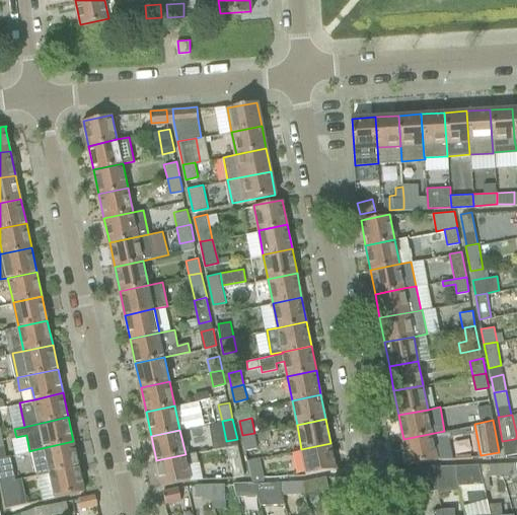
[(444,431),(403,439),(409,464),(428,460),(437,458),(453,457),(448,431),(444,431)]
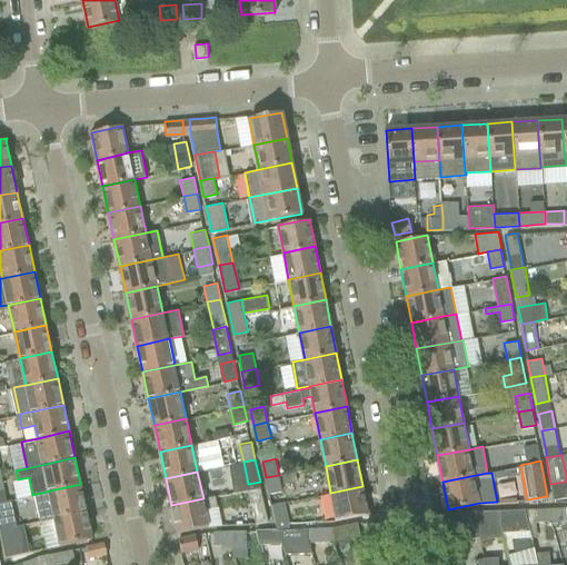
[(279,475),(266,477),(269,493),(282,491),(279,475)]
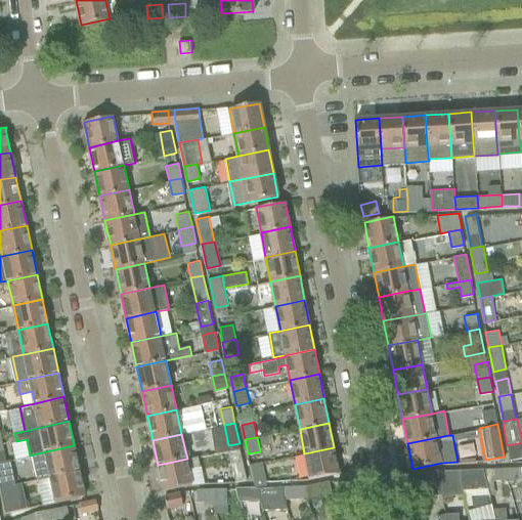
[(519,443),(507,445),(510,460),(521,458),(521,452),(519,443)]
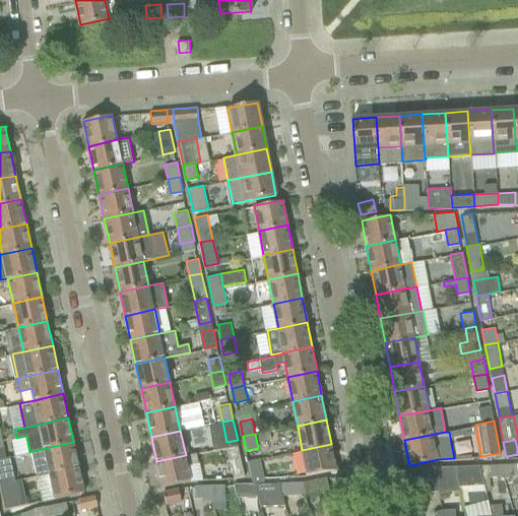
[(38,475),(50,472),(79,466),(73,442),(33,451),(38,475)]
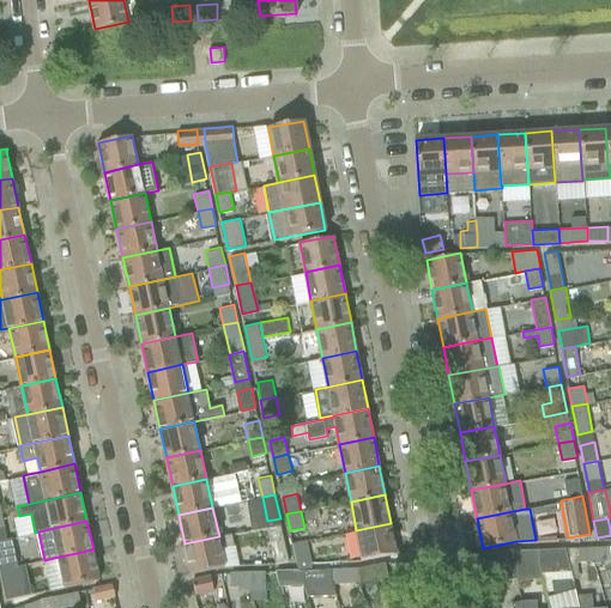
[(391,523),(356,530),(362,559),(397,553),(391,523)]
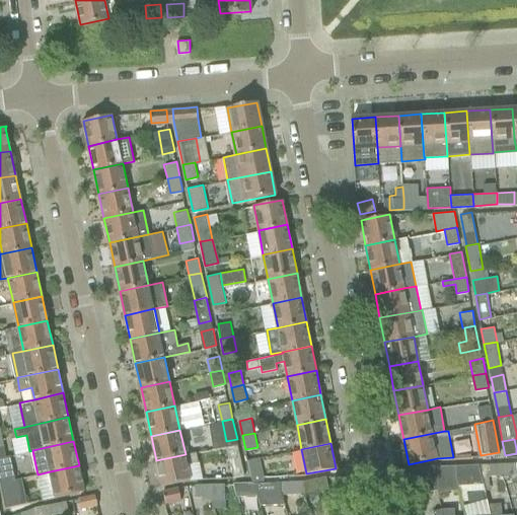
[(244,473),(237,444),(227,446),(234,475),(244,473)]
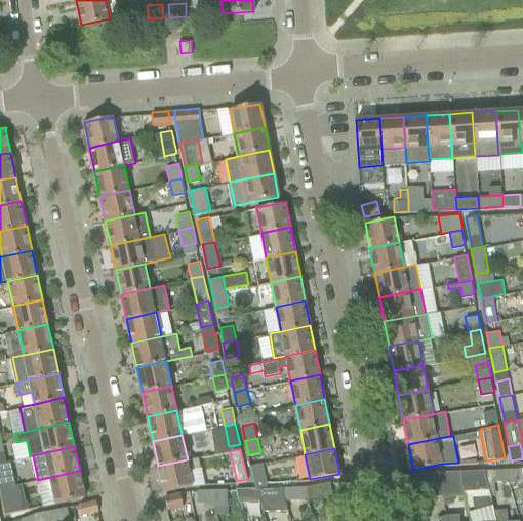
[(188,459),(158,466),(163,490),(193,484),(190,470),(201,467),(199,456),(188,459)]
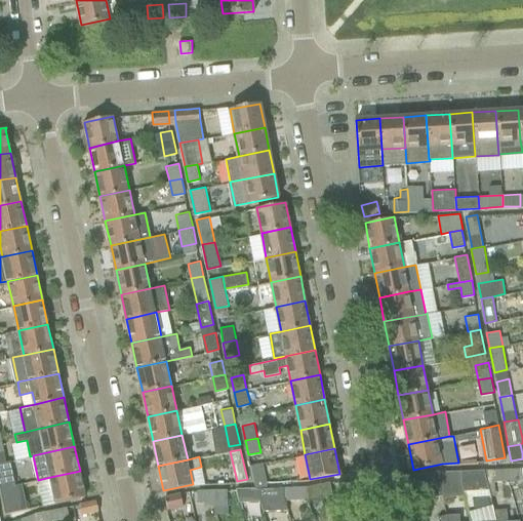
[(10,459),(0,462),(0,479),(2,487),(15,485),(10,459)]
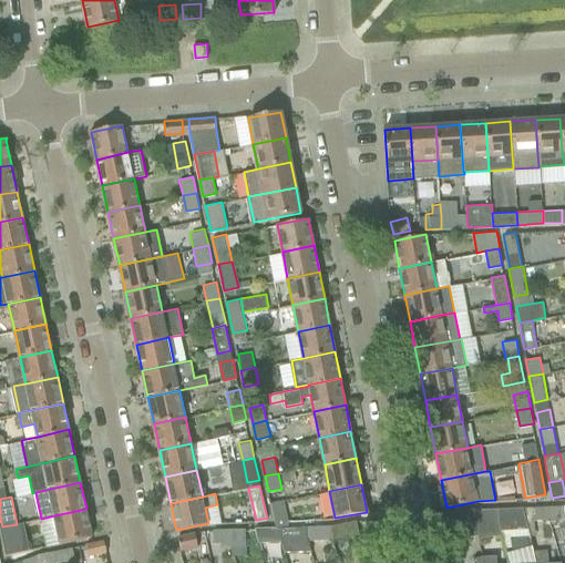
[(277,526),(281,526),(289,526),(284,499),(271,501),(277,526)]
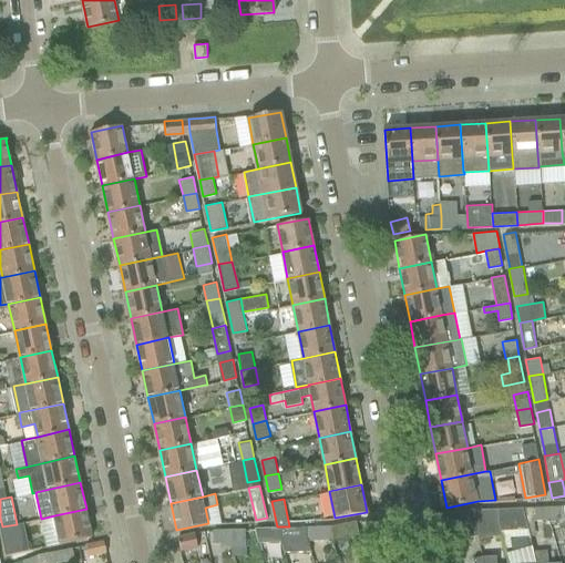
[(564,504),(550,505),(550,519),(564,518),(564,504)]
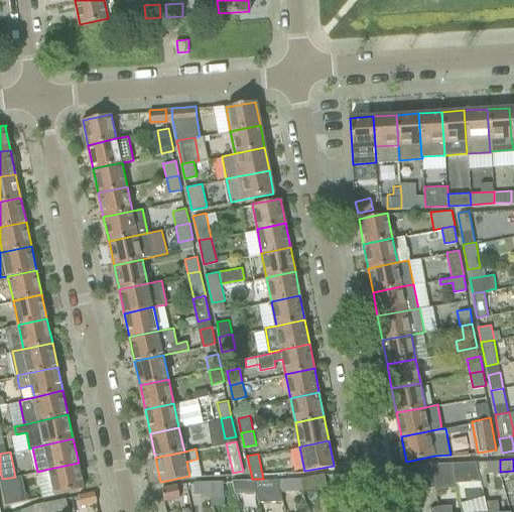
[(500,460),(484,461),(485,472),(500,472),(500,460)]
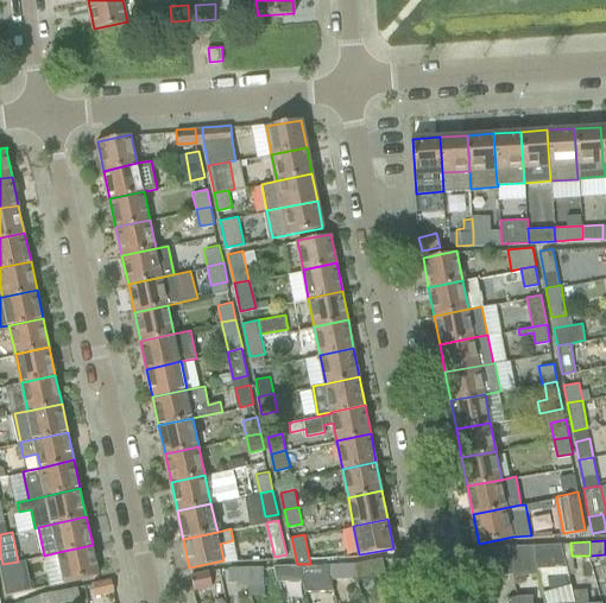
[(561,543),(535,545),(535,556),(537,563),(566,563),(561,543)]
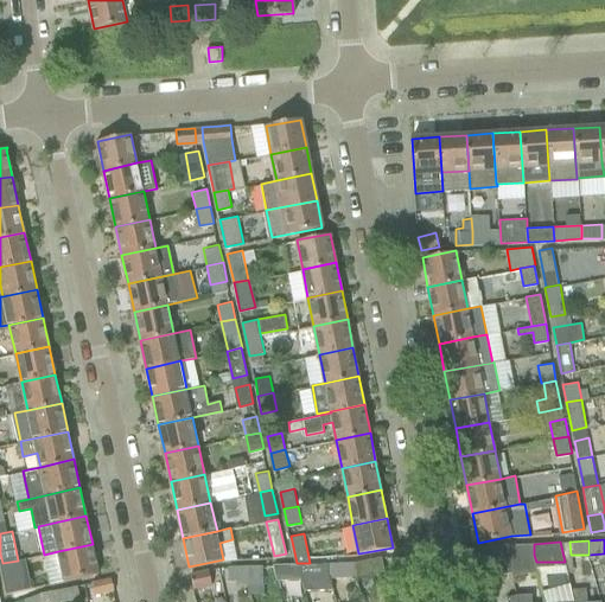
[(93,544),(58,551),(64,581),(99,572),(93,544)]
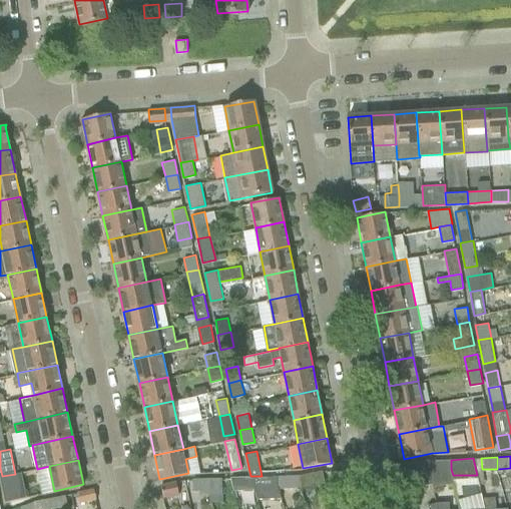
[(405,465),(409,488),(432,484),(427,460),(405,465)]
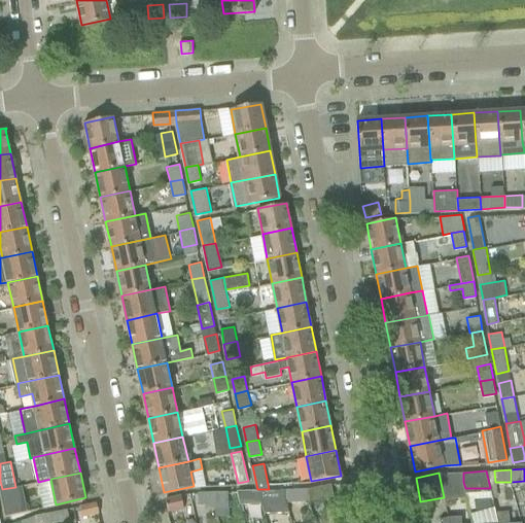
[(463,482),(463,473),(441,474),(446,497),(464,493),(463,488),(465,488),(463,482)]
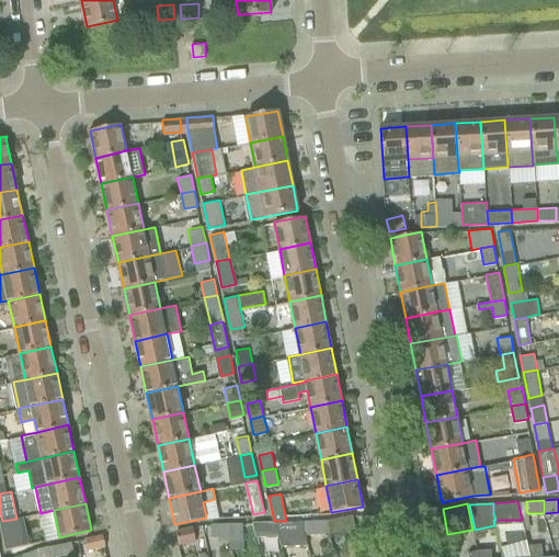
[(381,522),(378,510),(362,513),(364,526),(381,522)]
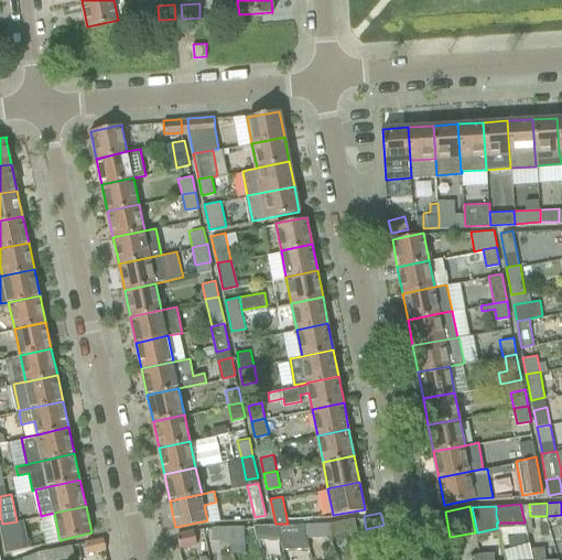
[(17,521),(2,524),(8,550),(30,545),(24,519),(20,520),(17,521)]
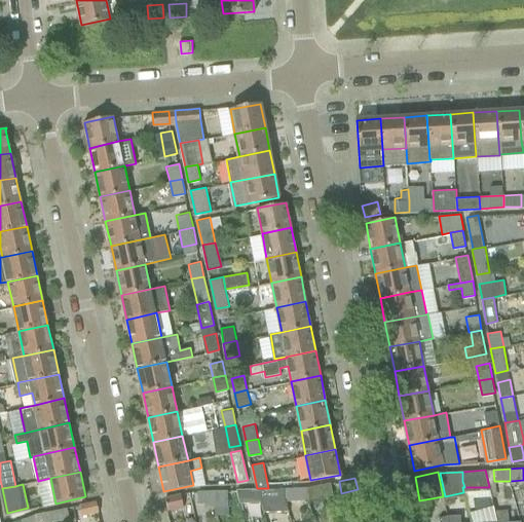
[(325,484),(309,486),(309,497),(310,497),(327,494),(325,484)]
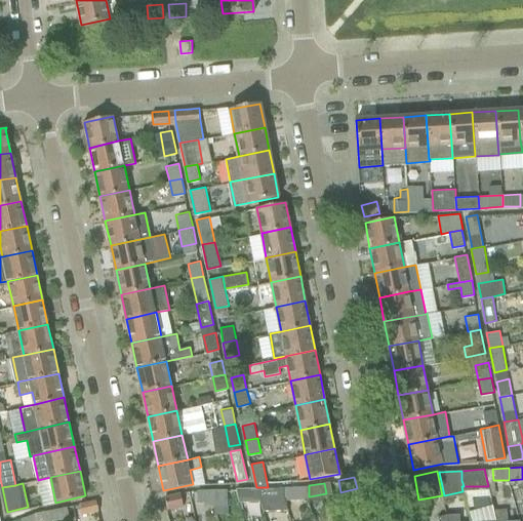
[(309,485),(289,486),(290,497),(309,496),(309,485)]
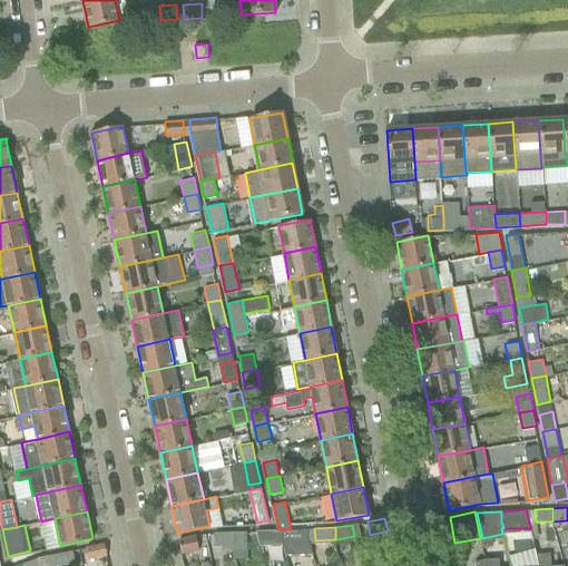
[(307,528),(291,529),(283,529),(283,542),(286,554),(313,553),(310,540),(309,540),(307,528)]
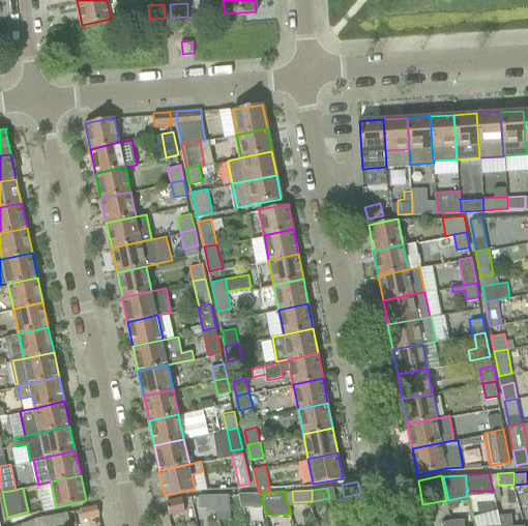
[(247,493),(238,493),(241,505),(264,504),(263,503),(263,492),(259,492),(247,493)]
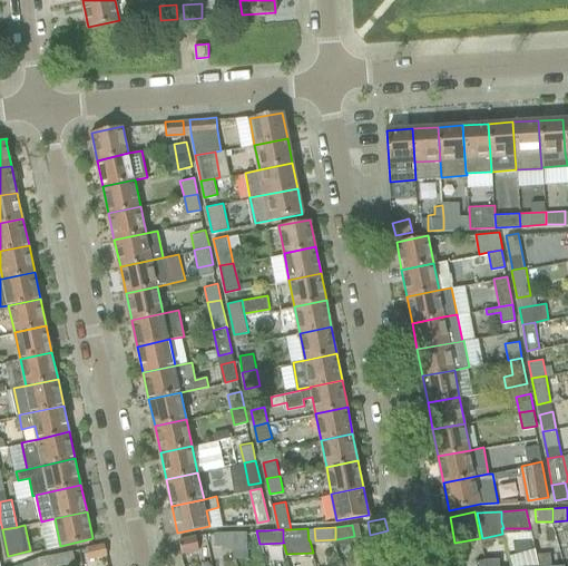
[(233,530),(214,530),(214,545),(233,545),(233,530)]
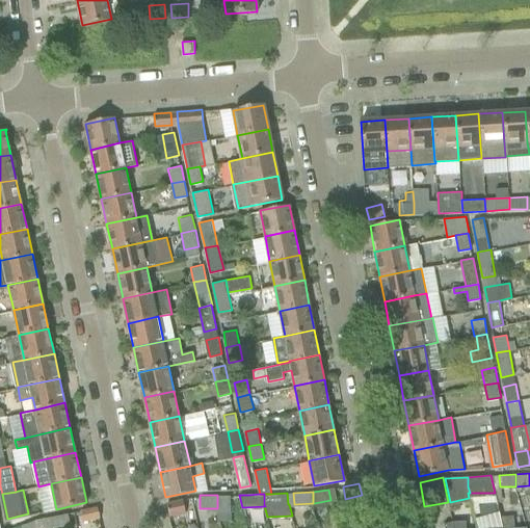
[(231,495),(217,495),(217,508),(217,511),(217,519),(231,519),(231,495)]
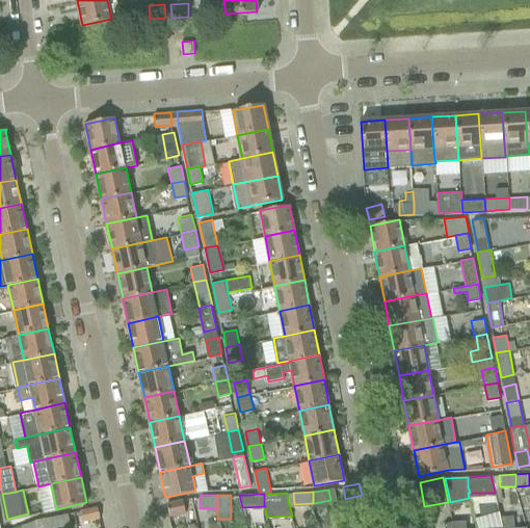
[(167,503),(169,515),(186,511),(183,499),(167,503)]
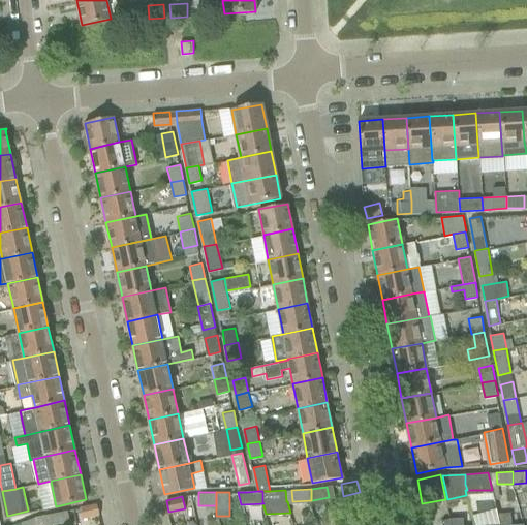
[(100,514),(98,503),(82,506),(84,517),(100,514)]
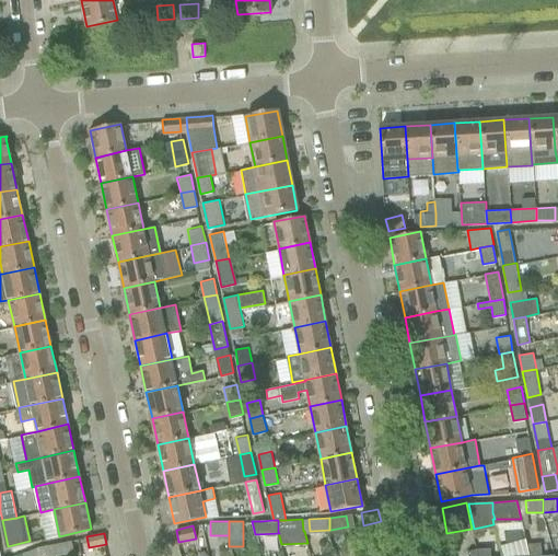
[(72,540),(55,544),(57,555),(74,551),(72,540)]
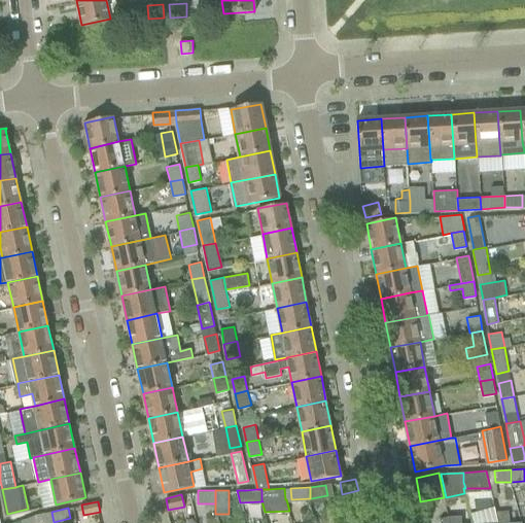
[(47,522),(54,522),(51,512),(36,515),(37,522),(47,522)]
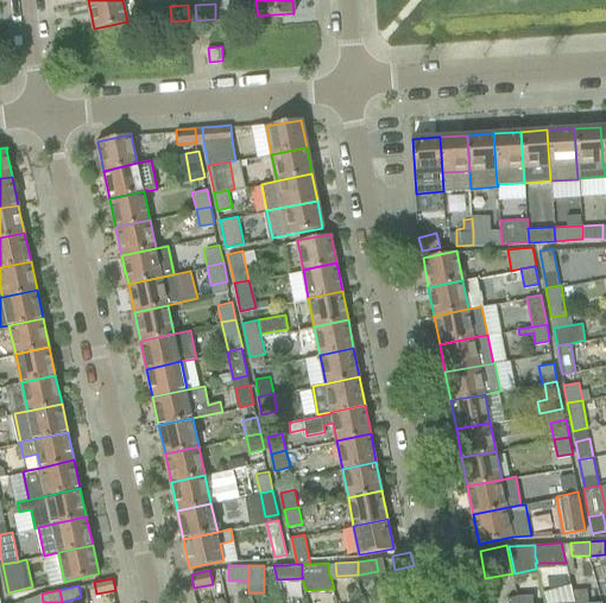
[(532,602),(532,592),(519,594),(521,602),(532,602)]
